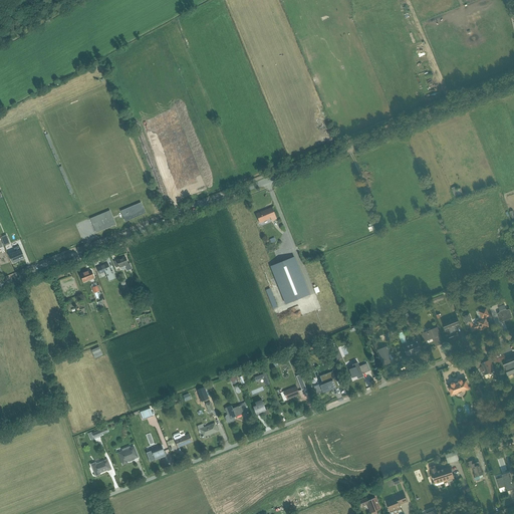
[(461,191),(454,194),(457,202),(464,200),(461,191)]
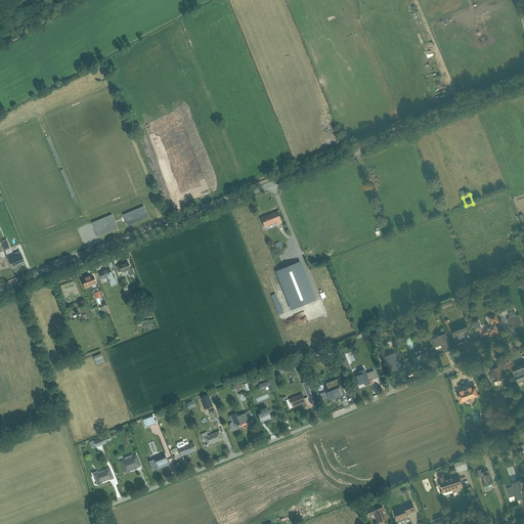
[(147,218),(143,206),(123,214),(127,225),(147,218)]
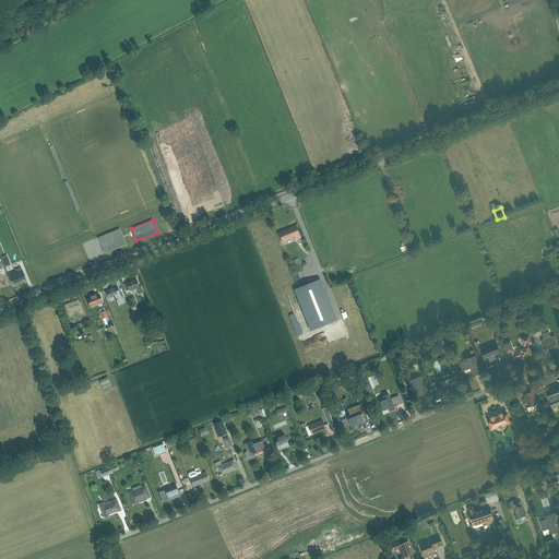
[(283,245),(301,238),(296,225),(278,233),(283,245)]
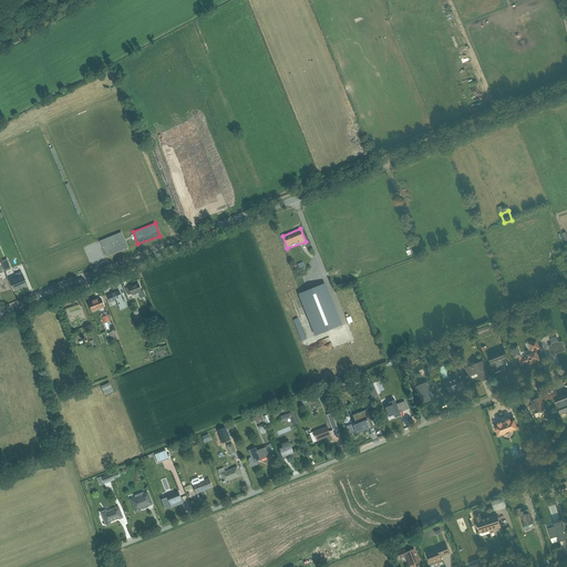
[(106,257),(127,248),(121,233),(100,241),(106,257)]
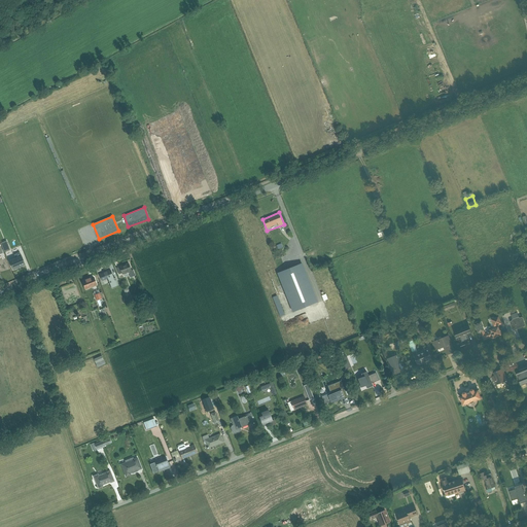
[(14,271),(26,266),(22,256),(10,261),(14,271)]
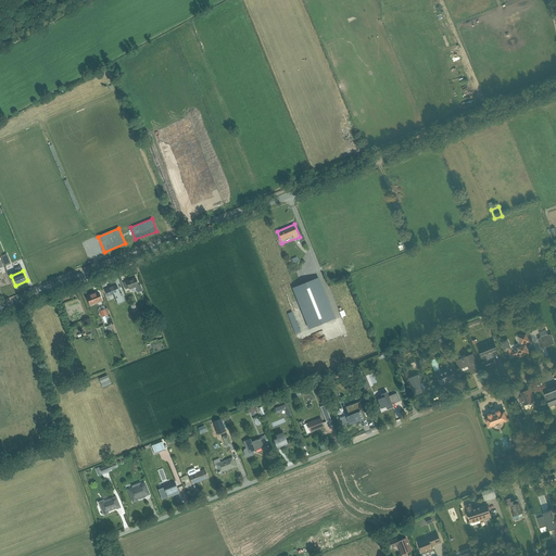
[(126,291),(140,286),(136,276),(123,282),(126,291)]
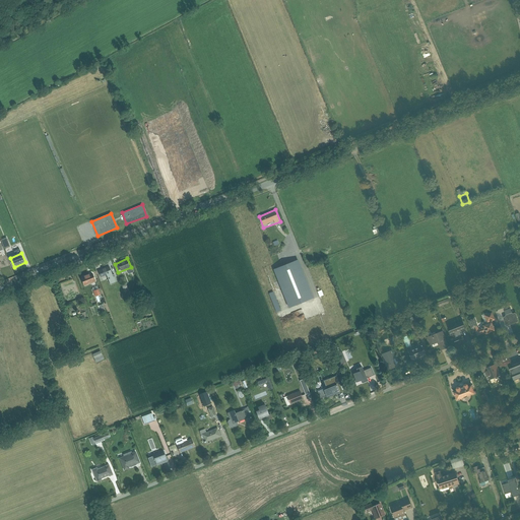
[(101,278),(113,273),(110,265),(98,270),(101,278)]
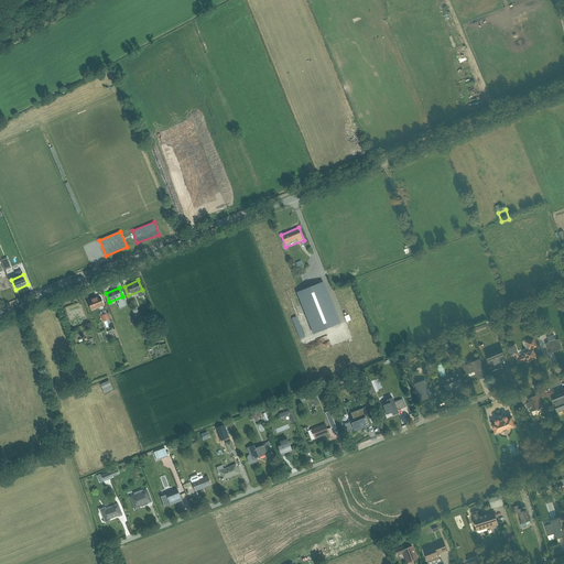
[(90,312),(105,306),(100,295),(86,301),(90,312)]
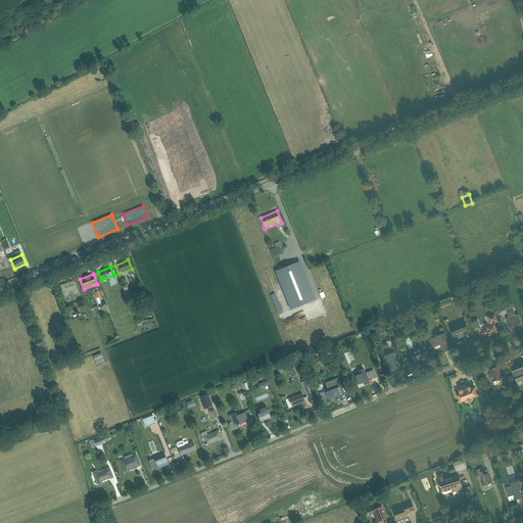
[(271,294),(278,314),(282,312),(275,292),(271,294)]
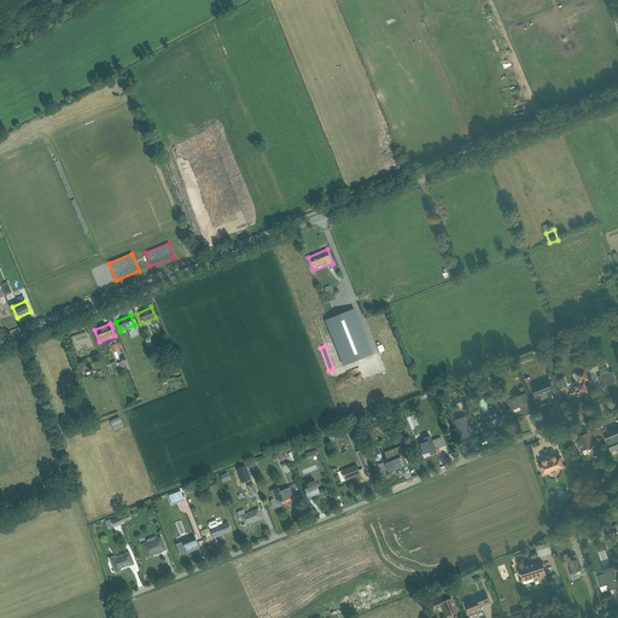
[(588,392),(584,383),(590,380),(587,369),(573,374),(577,384),(570,386),(565,375),(558,378),(566,400),(588,392)]
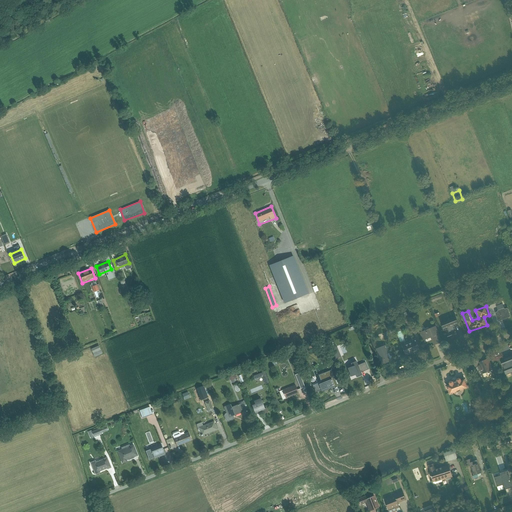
[(499,321),(511,317),(508,307),(496,311),(499,321)]
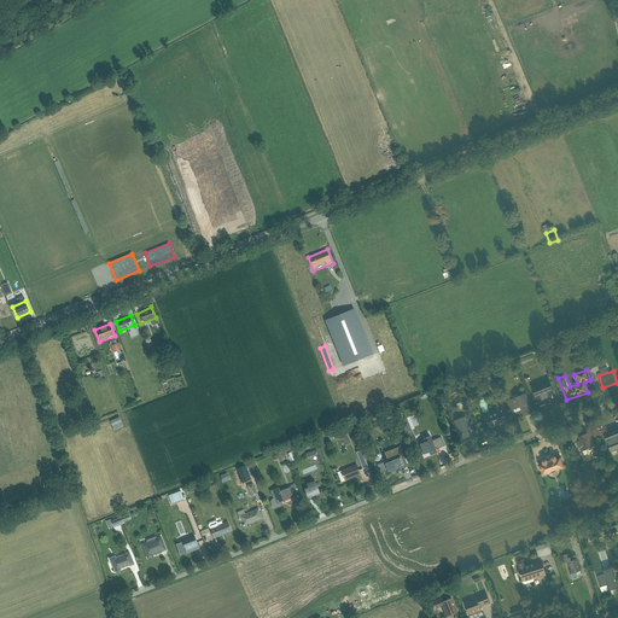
[(554,392),(552,384),(532,390),(536,400),(538,398),(542,409),(553,406),(549,394),(554,392)]
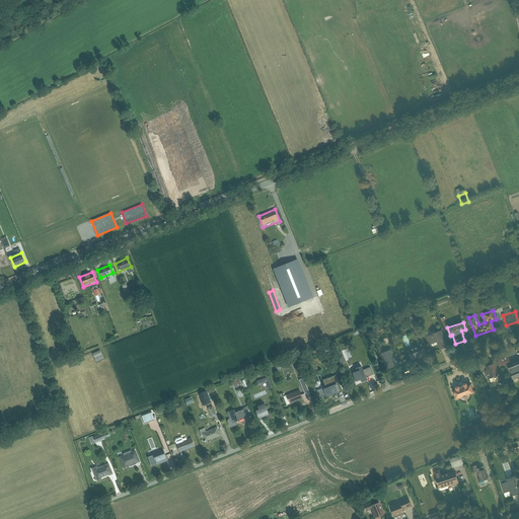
[(429,346),(444,340),(441,331),(426,337),(429,346)]
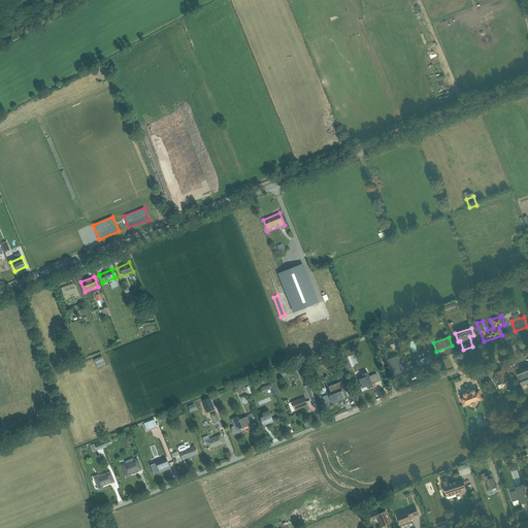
[(420,366),(434,361),(430,351),(416,356),(420,366)]
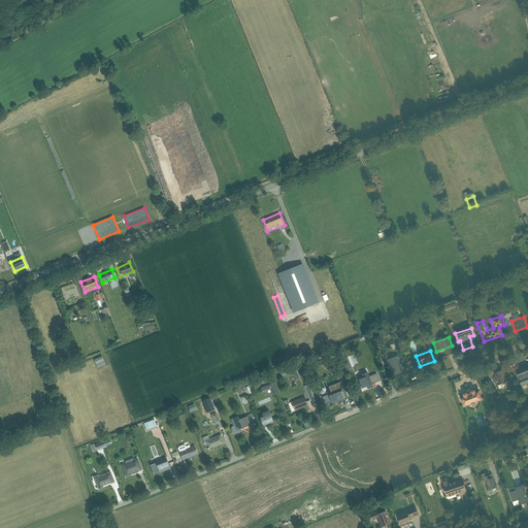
[(97,368),(105,365),(102,356),(94,359),(97,368)]
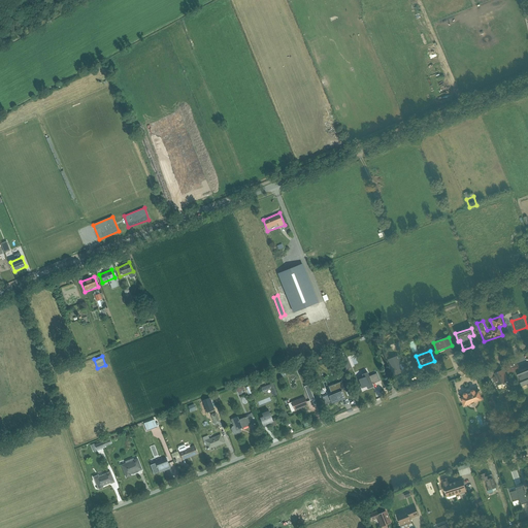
[(388,360),(395,376),(404,372),(398,356),(388,360)]
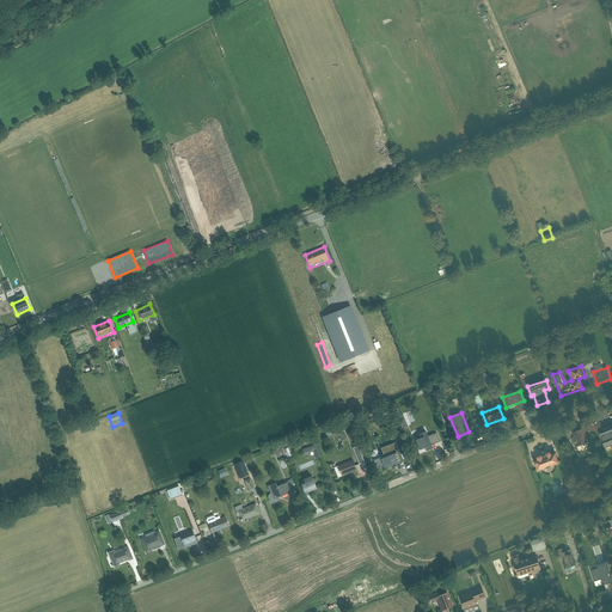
[(605,444),(611,440),(611,427),(600,433),(605,444)]
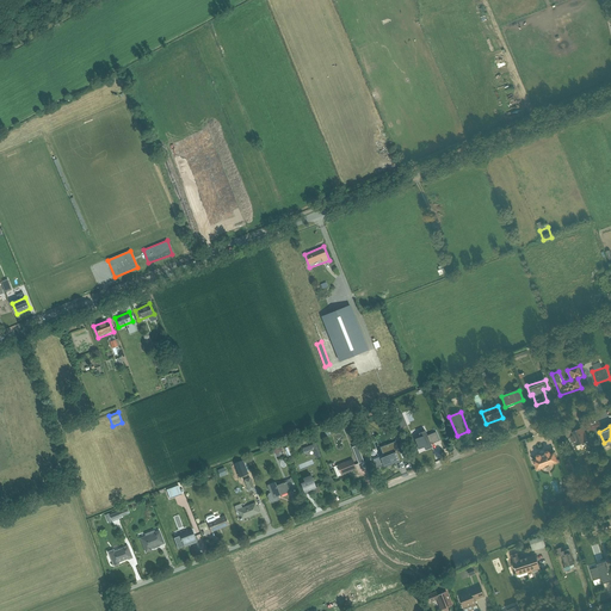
[(578,446),(588,442),(584,427),(572,432),(578,446)]
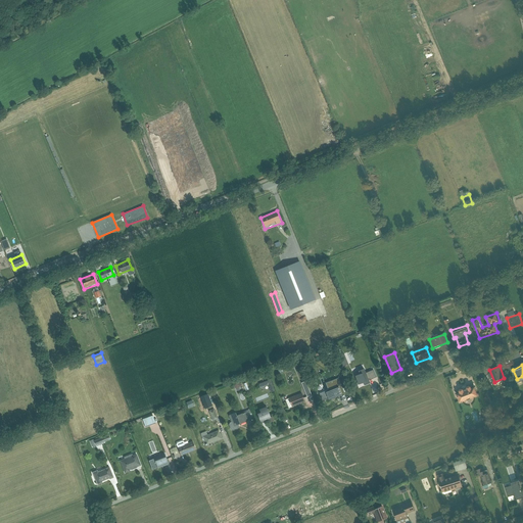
[(361,384),(376,378),(373,369),(357,376),(361,384)]
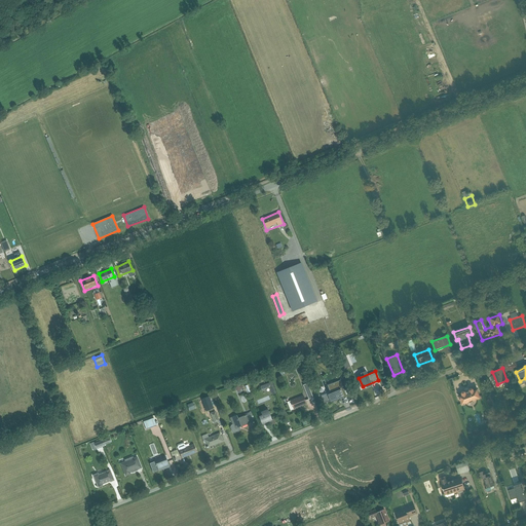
[(260,385),(262,389),(269,386),(272,395),(276,392),(271,381),(260,385)]
